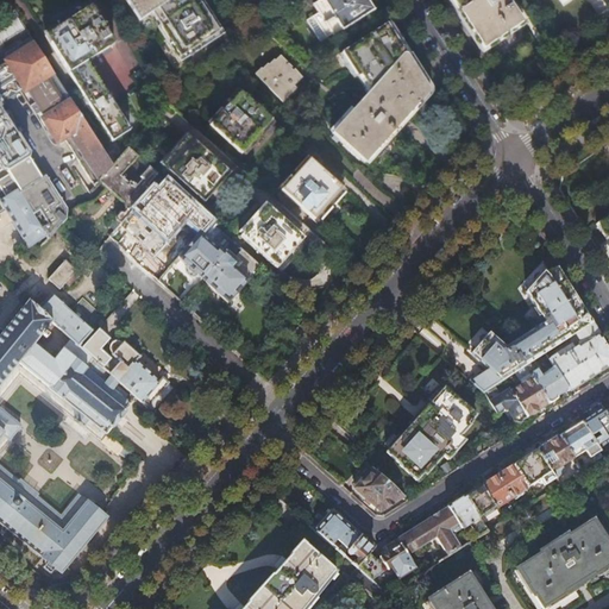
[(125,0),(140,22),(154,13),(175,46),(184,61),(223,36),(199,0),(125,0)]
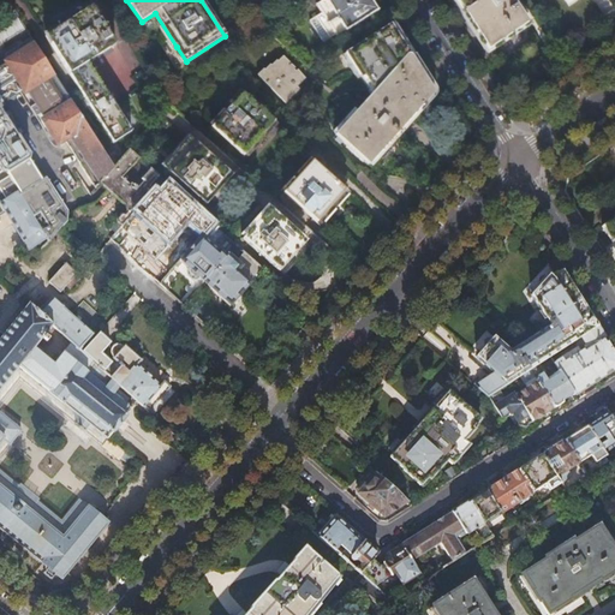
[(323,43),(330,40),(336,35),(338,37),(378,11),(371,0),(323,0),(316,5),(322,13),(310,22),(323,43)]
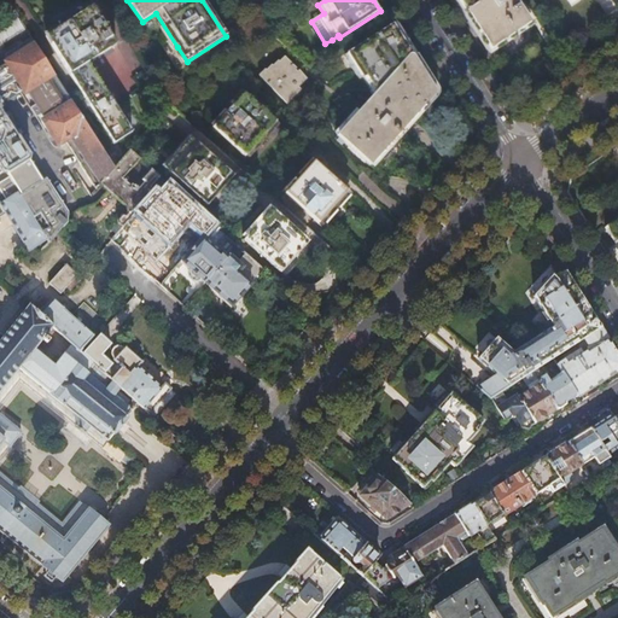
[(509,36),(530,22),(516,0),(460,0),(468,13),(491,48),(509,36)]
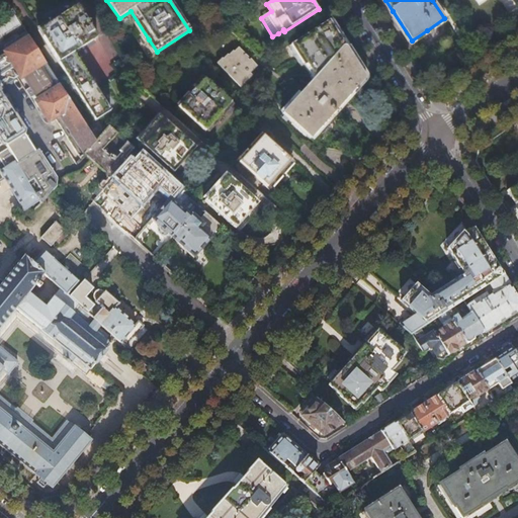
[(111,110),(94,84),(75,52),(98,37),(77,5),(58,17),(38,29),(96,119),(111,110)]
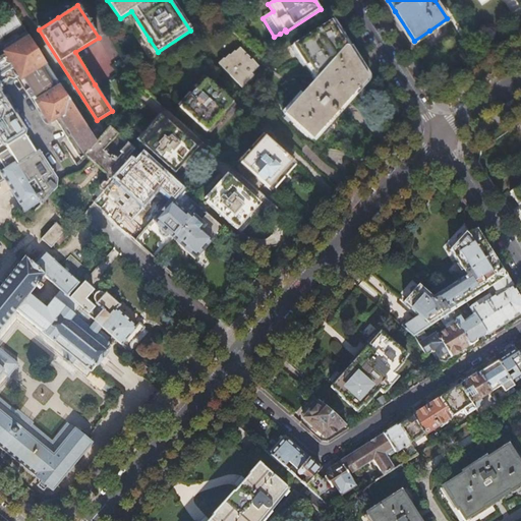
[(315,80),(285,114),(313,138),(366,79),(366,78),(367,77),(367,76),(367,75),(366,75),(357,60),(341,35),(332,19),(293,44),(306,65),(308,63),(316,74),(315,80)]
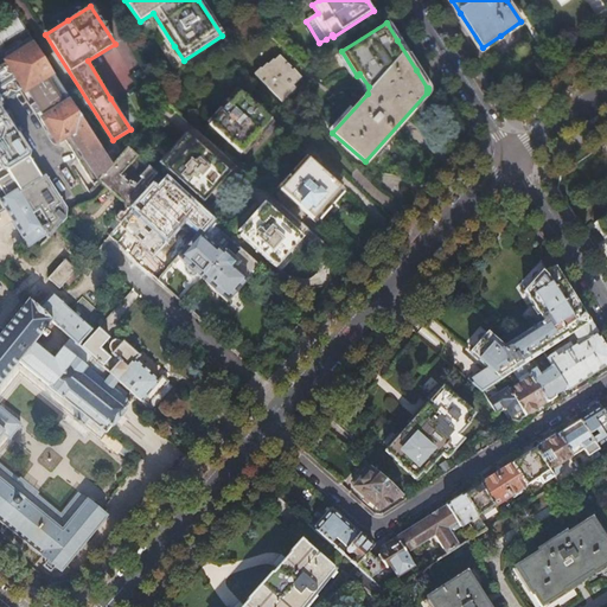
[(138,157),(128,148),(114,165),(34,44),(7,62),(0,65),(0,163),(4,170),(8,171),(11,168),(18,164),(29,158),(30,152),(18,133),(19,132),(14,125),(12,127),(0,107),(0,104),(11,98),(13,98),(16,98),(18,95),(25,89),(34,103),(30,107),(36,116),(40,113),(44,119),(58,141),(64,138),(95,185),(89,191),(95,199),(120,224),(121,223),(153,187),(149,184),(158,174),(149,167),(140,177),(142,179),(138,185),(134,183),(133,185),(121,176),(138,157)]
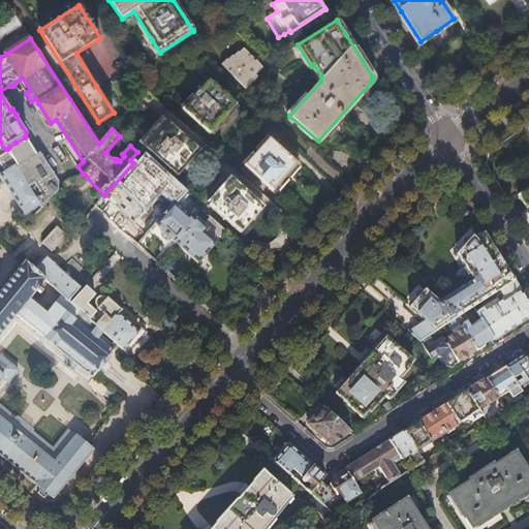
[(238,52),(234,57),(232,56),(227,60),(226,59),(222,64),(246,89),(251,84),(258,78),(256,74),(262,68),(256,61),(254,62),(252,60),(254,59),(244,49),(239,53),(238,52)]
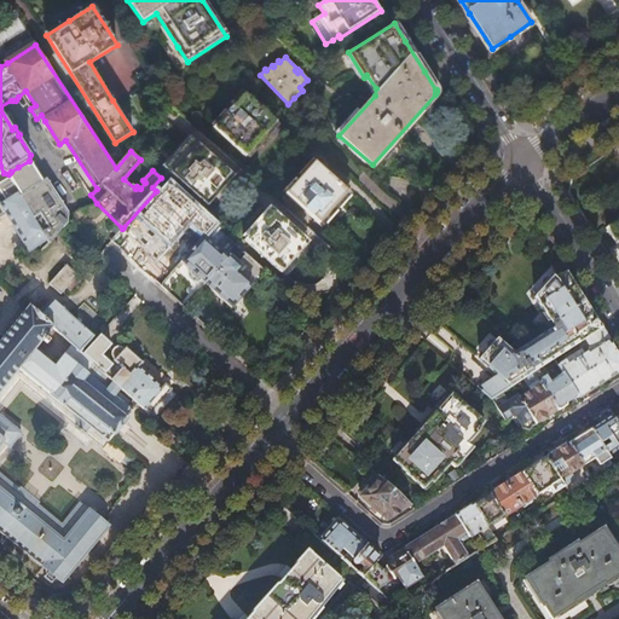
[(246,157),(277,123),(243,94),(213,128),(246,157)]
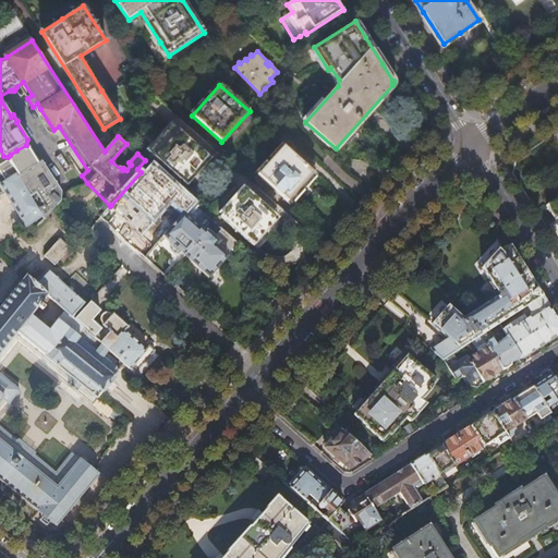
[(172,125),(148,152),(184,184),(208,157),(172,125)]
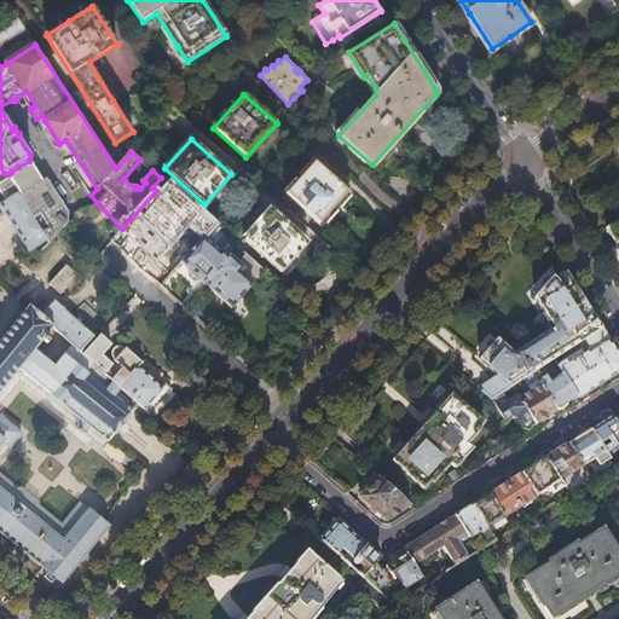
[(314,163),(285,195),(319,224),(334,208),(347,192),(314,163)]
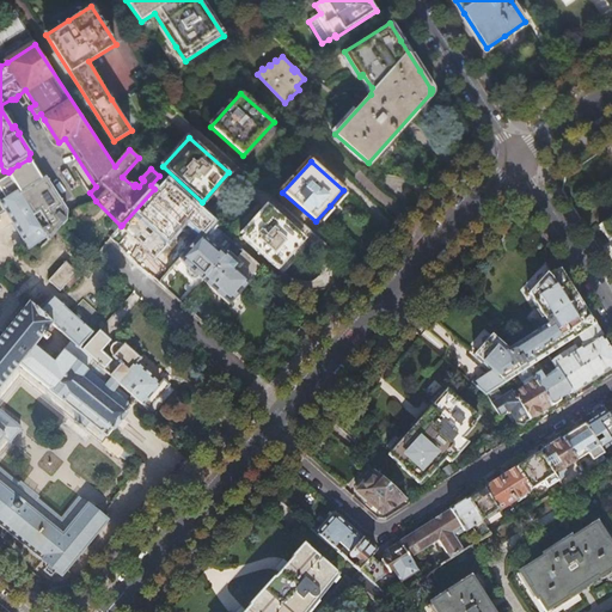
[(32,187),(18,165),(11,170),(16,178),(12,179),(16,185),(18,189),(20,194),(32,187)]
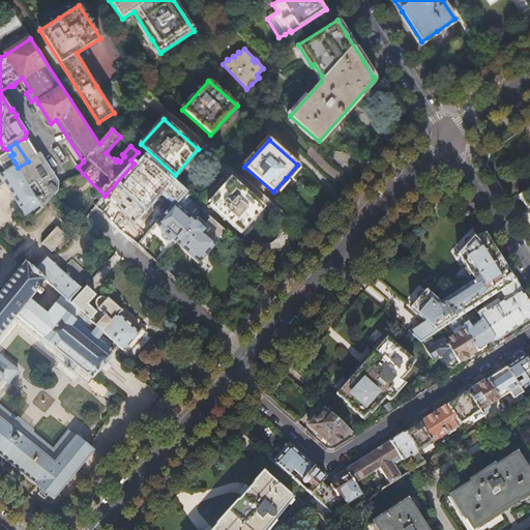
[(7,164),(13,160),(10,155),(9,154),(4,157),(7,164)]
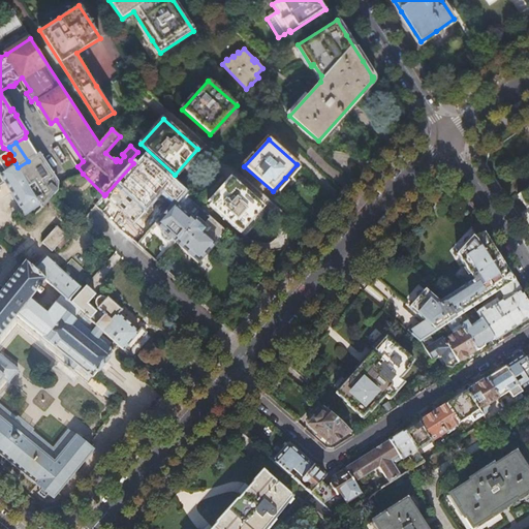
[(53,195),(57,192),(58,182),(39,154),(28,161),(18,167),(24,178),(29,175),(43,198),(38,201),(40,205),(42,208),(53,195)]
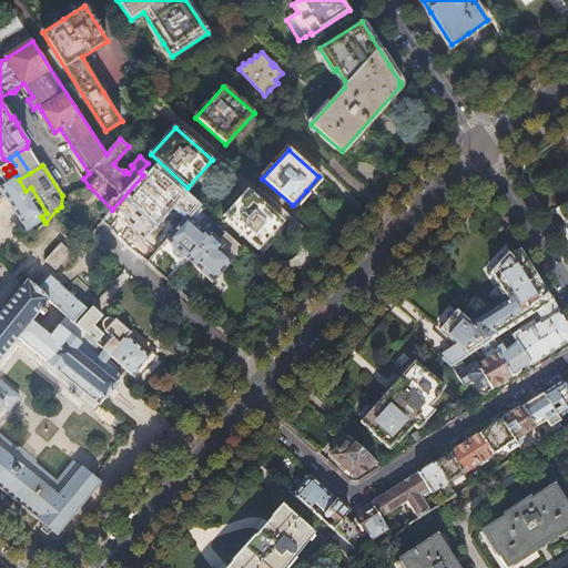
[(192,212),(196,208),(156,171),(149,180),(143,175),(113,209),(112,210),(134,230),(158,251),(161,247),(170,236),(156,225),(179,200),(192,212)]
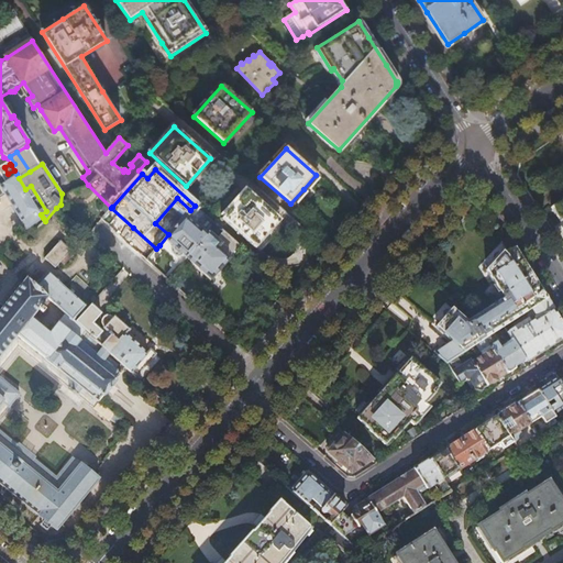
[(28,227),(43,218),(41,214),(25,189),(19,178),(17,174),(0,185),(28,227)]
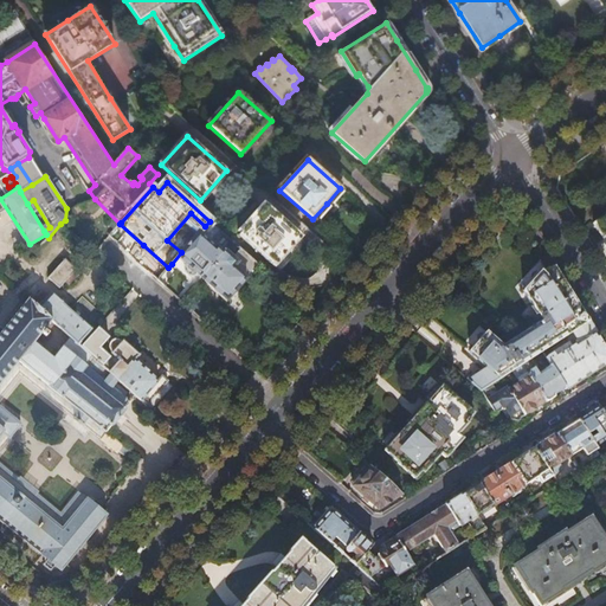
[(239,236),(272,265),(287,249),(298,234),(266,206),(239,236)]
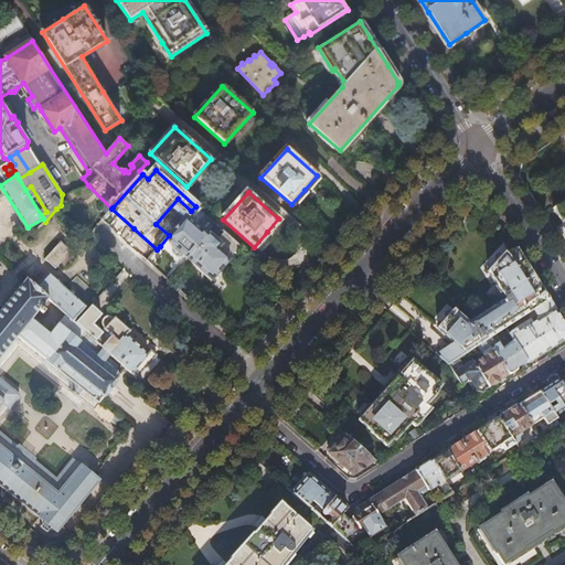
[(564,200),(553,208),(564,225),(564,224),(564,200)]
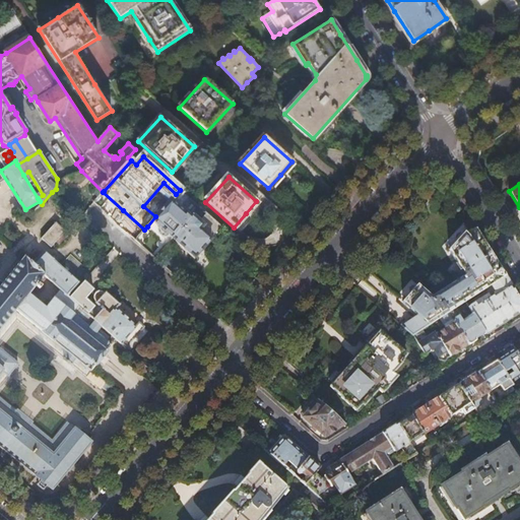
[(192,216),(193,214),(192,213),(191,214),(187,211),(186,212),(172,200),(155,216),(147,226),(157,235),(167,244),(192,216)]
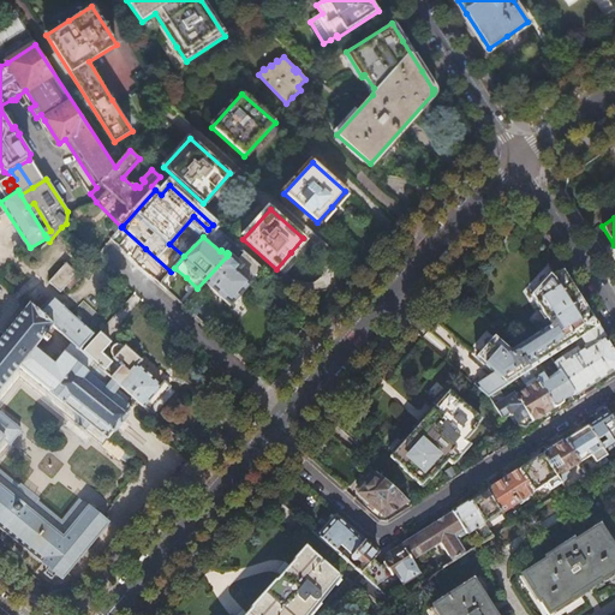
[(89,266),(96,258),(82,245),(75,252),(89,266)]
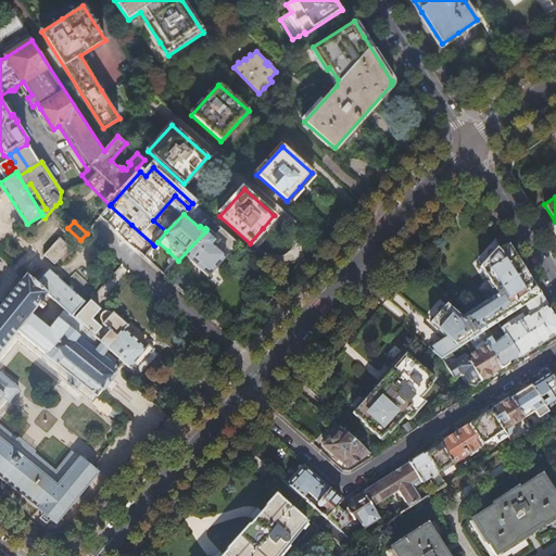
[(46,256),(55,264),(71,247),(61,238),(46,256)]
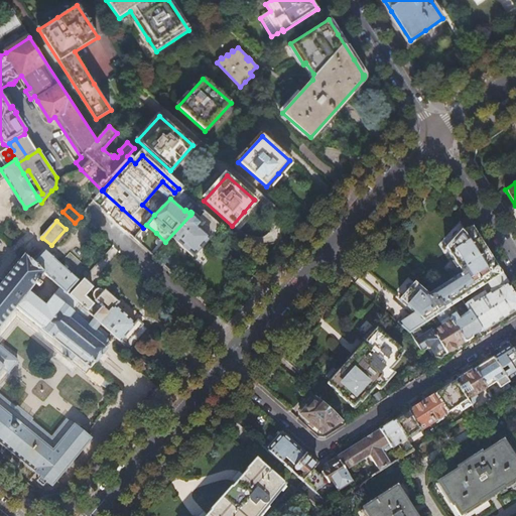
[(415,311),(398,323),(409,333),(418,327),(427,321),(444,310),(457,302),(462,299),(483,286),(502,273),(485,247),(473,228),(462,235),(461,233),(454,241),(446,249),(463,275),(447,285),(430,296),(416,284),(409,292),(402,300),(415,311)]
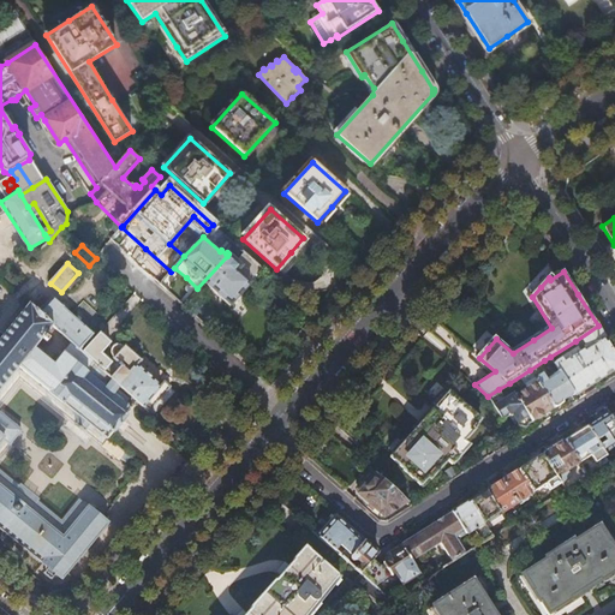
[(83,352),(95,339),(93,336),(94,334),(85,327),(84,327),(76,320),(63,308),(64,308),(55,299),(41,315),(52,324),(72,342),(83,352)]
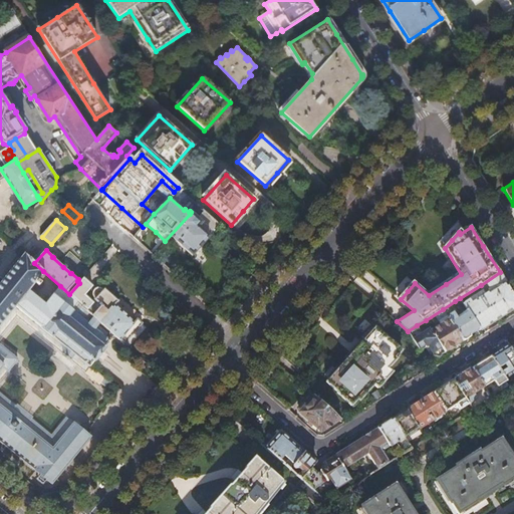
[(34,263),(25,254),(0,285),(0,325),(16,306),(42,328),(52,337),(53,336),(59,342),(54,348),(62,354),(67,348),(90,366),(85,372),(100,386),(106,378),(91,365),(111,340),(96,328),(101,323),(69,294),(60,286),(45,303),(28,290),(43,271),(34,263)]
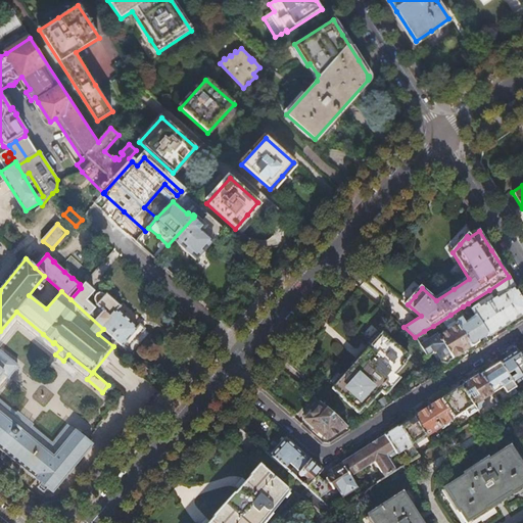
[(501,295),(474,312),(476,315),(488,334),(489,336),(497,331),(522,316),(522,315),(522,299),(517,291),(509,277),(489,290),(493,297),(500,293),(501,295)]
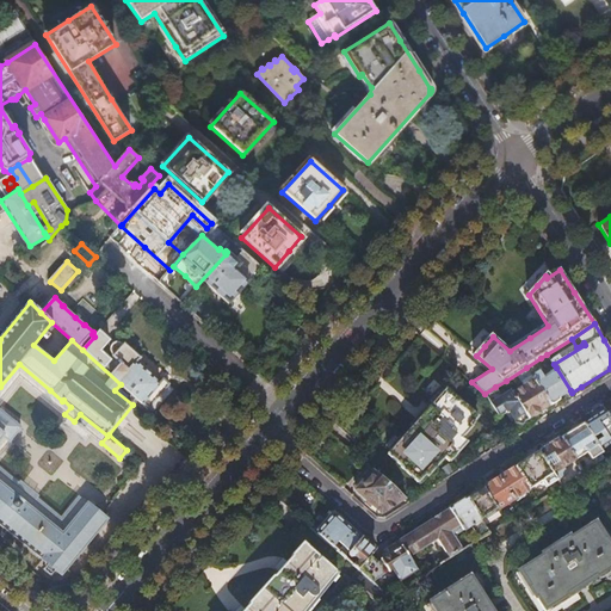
[(104,333),(100,331),(94,337),(82,350),(121,384),(148,408),(159,396),(171,384),(165,380),(160,384),(137,363),(141,358),(124,344),(122,343),(119,341),(117,341),(115,343),(112,344),(111,347),(111,350),(112,353),(115,356),(111,358),(102,350),(110,340),(104,333)]
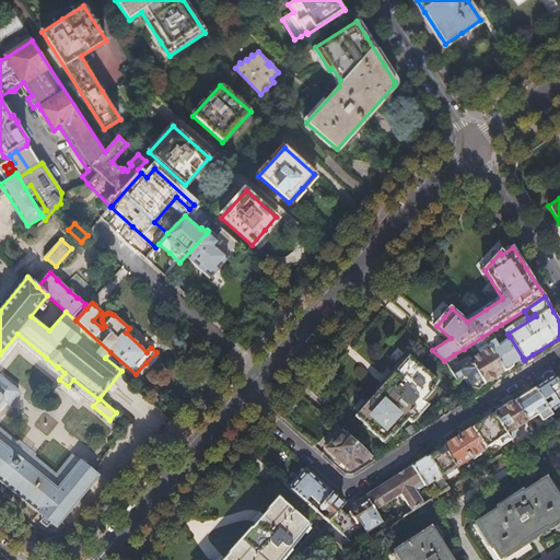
[(0,396),(3,399),(0,404),(0,442),(58,489),(81,462),(74,456),(56,478),(0,432),(0,416),(19,393),(0,376),(0,368),(18,347),(59,380),(65,373),(58,366),(57,368),(46,358),(18,334),(0,354),(0,396)]
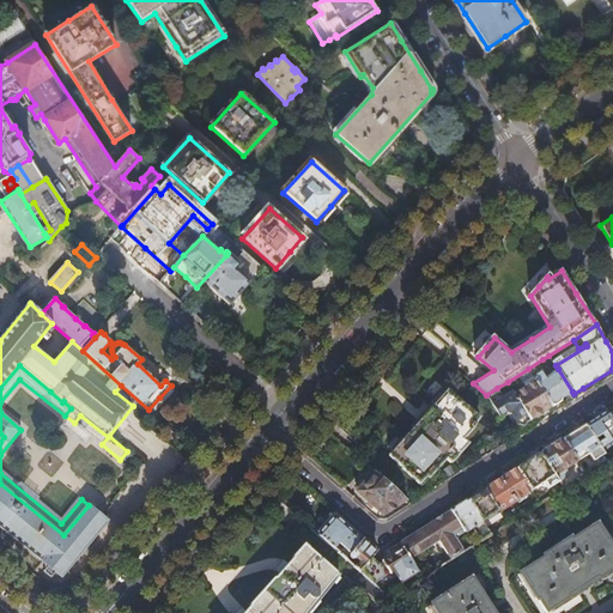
[(552,374),(538,383),(553,407),(564,401),(562,399),(572,392),(558,369),(552,374)]
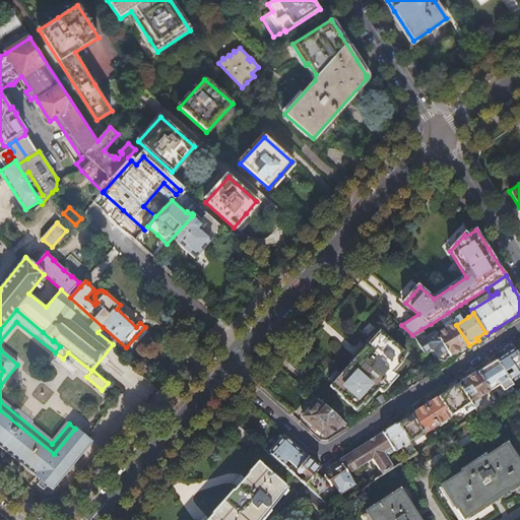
[(446,328),(437,334),(451,356),(461,350),(469,345),(456,325),(452,319),(444,325),(446,328)]
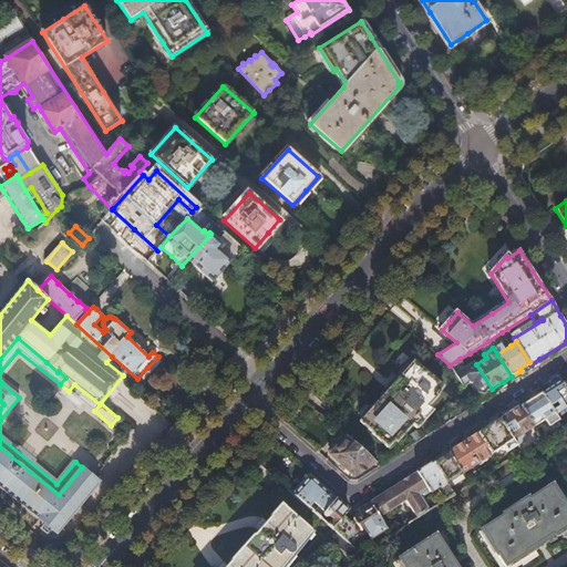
[(460,359),(450,366),(463,385),(470,381),(473,382),(478,392),(485,393),(492,389),(476,364),(475,362),(466,368),(460,359)]
